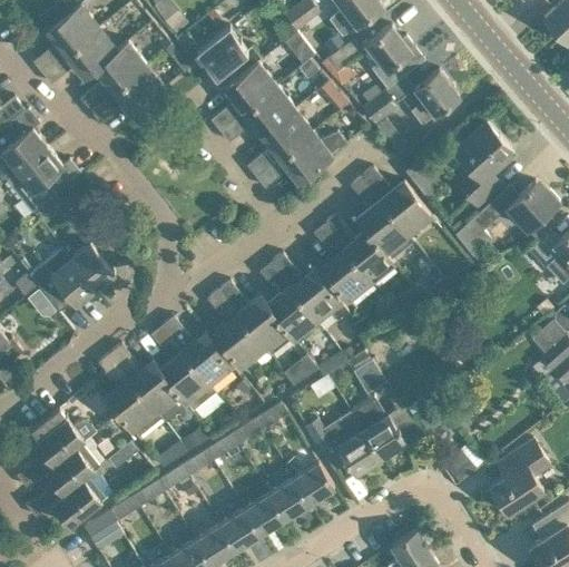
[(67,0),(59,0),(51,7),(60,19),(64,16),(74,8),(67,0)]
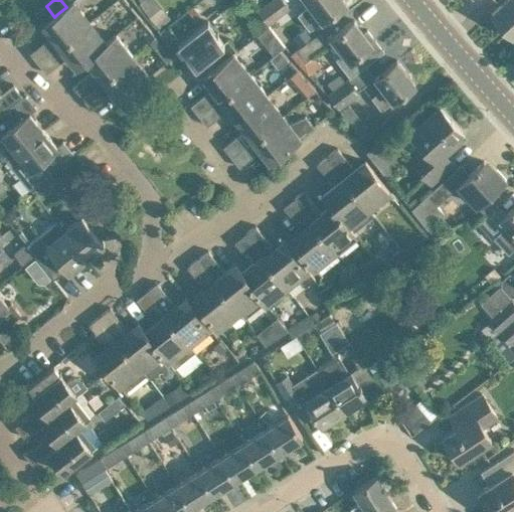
[(138,0),(137,1),(140,5),(139,6),(158,30),(169,21),(152,0),(138,0)]
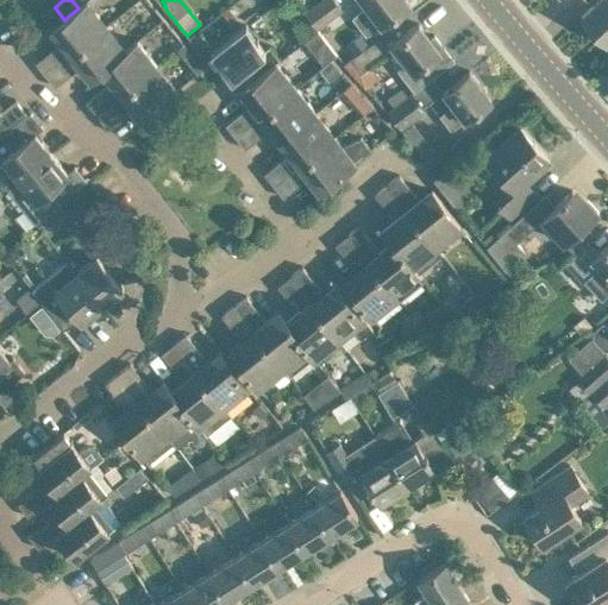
[(339,12),(330,0),(321,0),(305,13),(317,29),(339,12)]
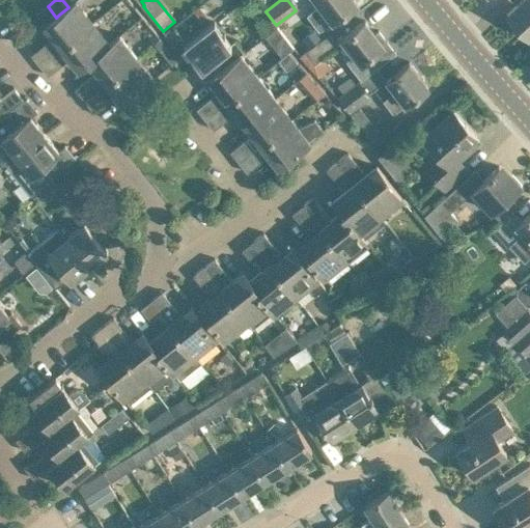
[(317,34),(339,18),(356,5),(351,0),(314,0),(321,7),(306,18),(317,34)]
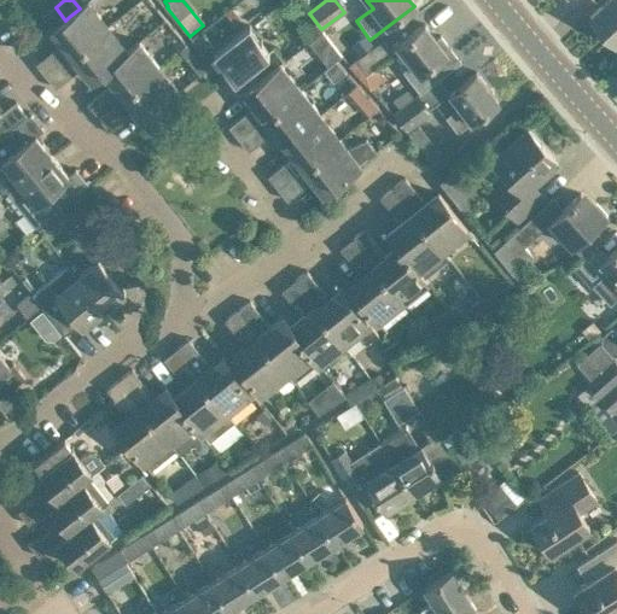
[(616,0),(609,0),(606,3),(589,19),(613,45),(616,41),(616,0)]
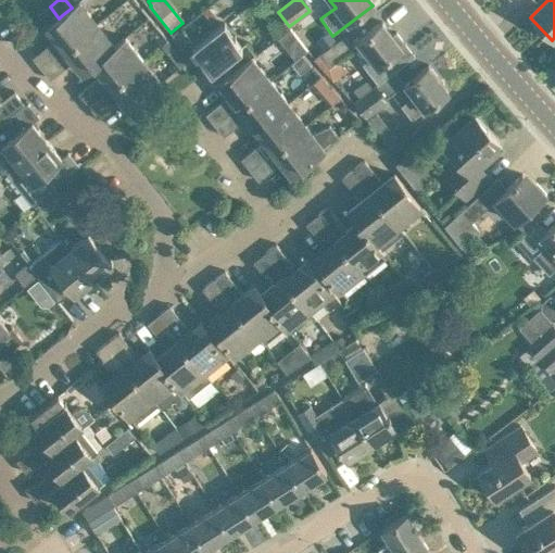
[(58,38),(32,60),(40,71),(95,26),(77,3),(72,8),(62,15),(59,19),(49,26),(58,38)]
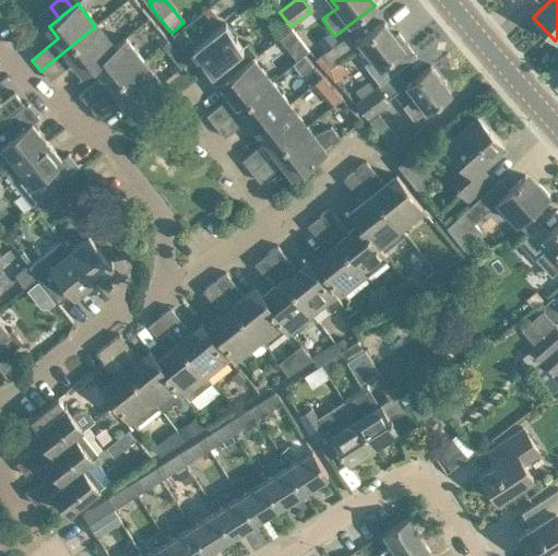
[(379,86),(387,80),(399,71),(416,58),(398,34),(393,38),(383,24),(358,43),(368,56),(360,62),(379,86)]
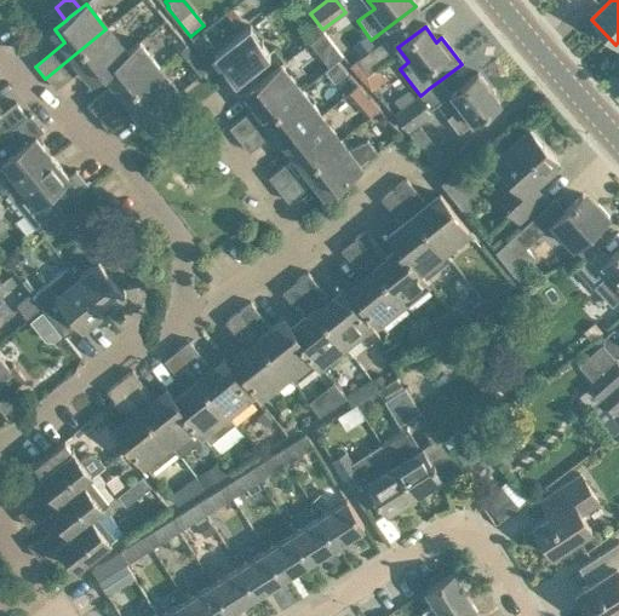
[(239,98),(284,63),(273,50),(269,52),(250,28),(233,42),(213,57),(233,81),(229,85),(239,98)]
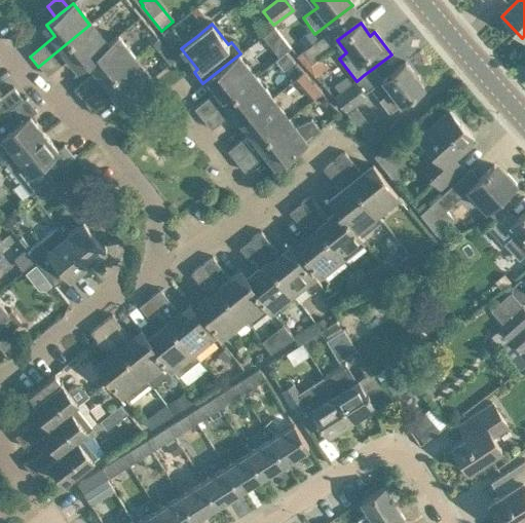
[(107,46),(89,25),(38,67),(46,77),(71,57),(80,68),(90,60),(107,46)]
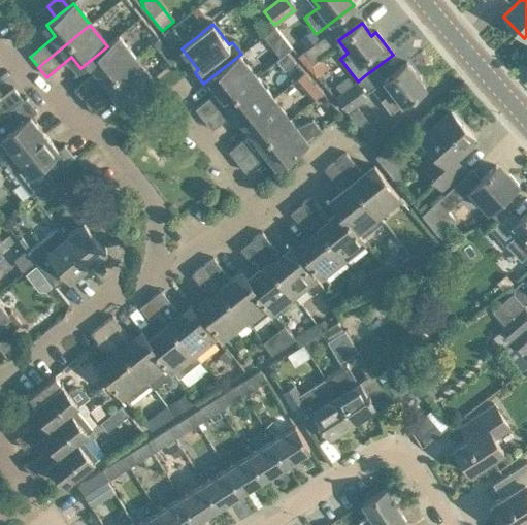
[(273,29),(262,38),(280,59),(285,55),(286,54),(290,50),(273,29)]
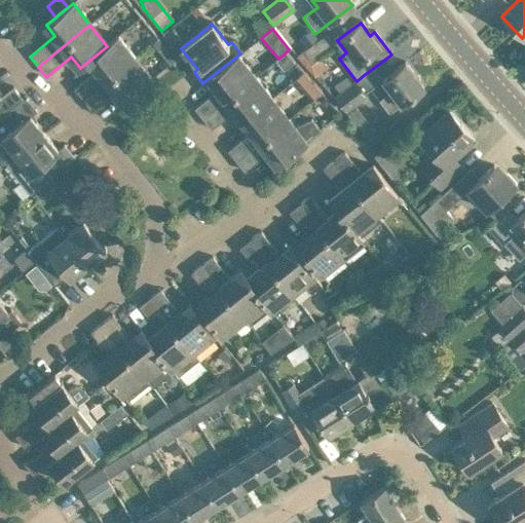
[(310,32),(300,40),(306,48),(317,40),(310,32)]
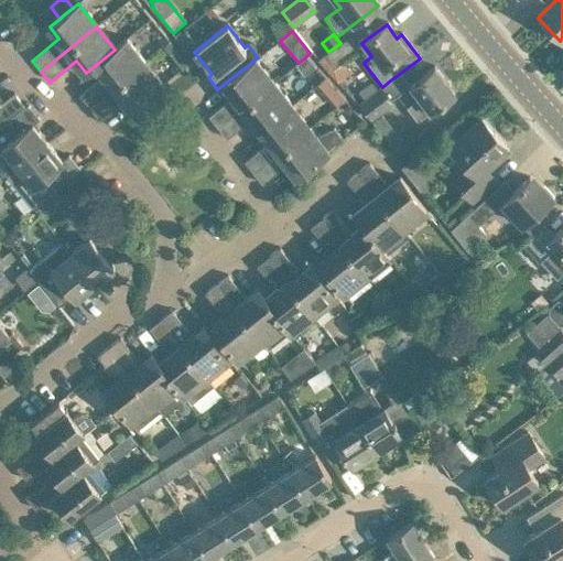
[(317,62),(337,84),(350,74),(343,63),(358,52),(348,39),(340,44),(340,43),(328,52),(326,54),(327,54),(323,57),(317,62)]
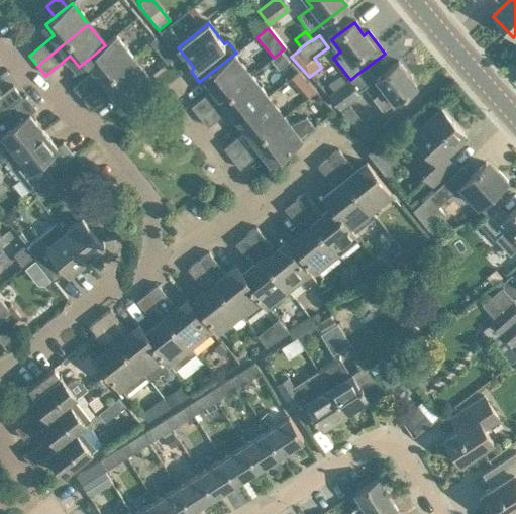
[(80,99),(132,58),(115,37),(105,45),(89,59),(97,69),(72,88),(80,99)]
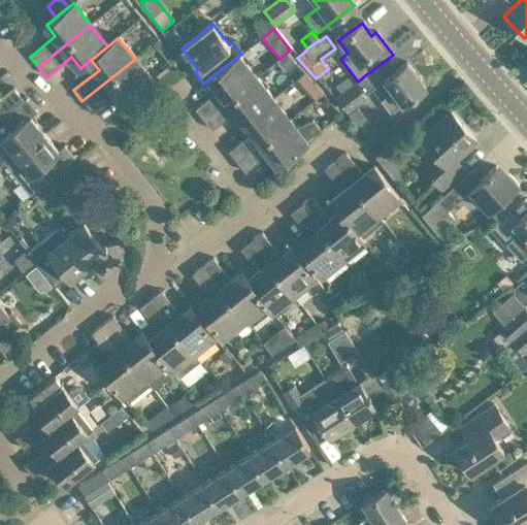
[(169,66),(175,62),(159,41),(153,45),(169,66)]
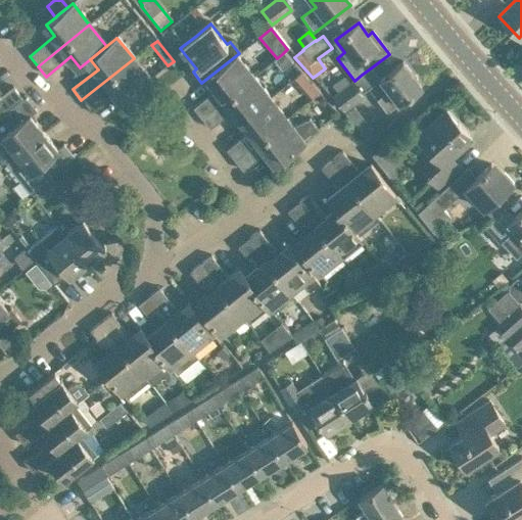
[(277,58),(273,61),(281,72),(290,63),(282,54),(277,58)]
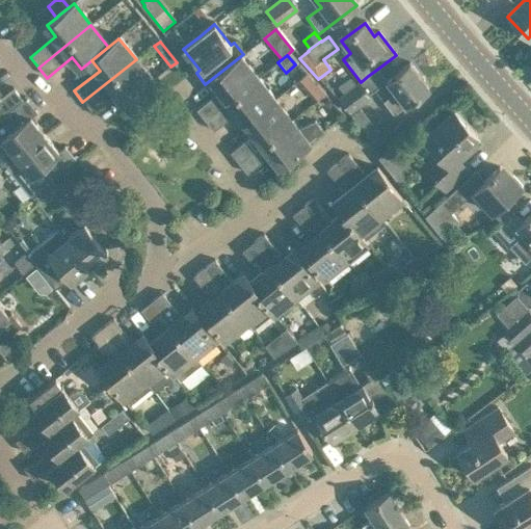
[(221,90),(195,111),(205,122),(258,79),(240,57),(213,79),(221,90)]
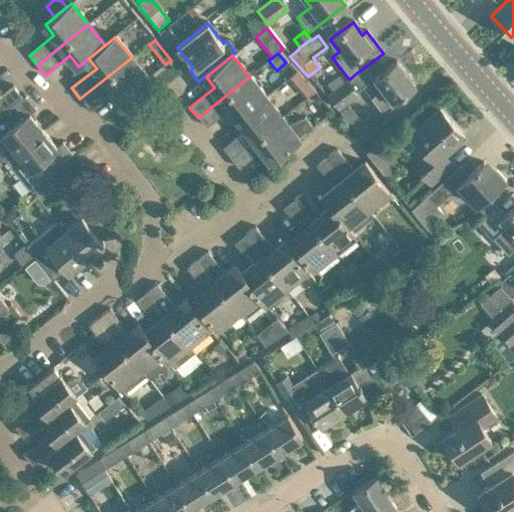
[(79,99),(88,109),(113,90),(122,100),(148,78),(136,62),(132,57),(79,99)]
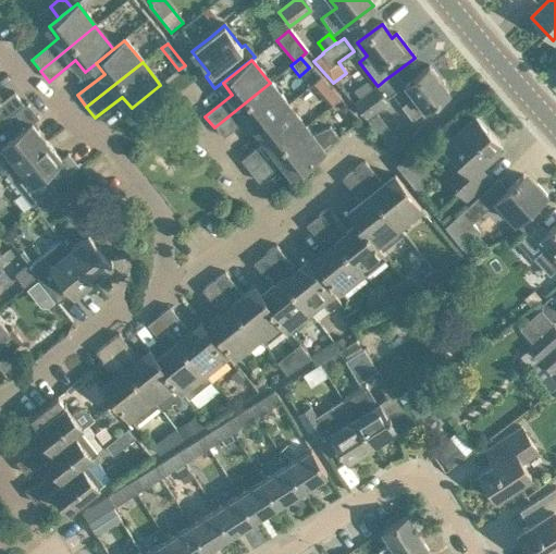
[(412,122),(431,107),(448,94),(428,68),(411,81),(404,86),(414,99),(402,108),(412,122)]
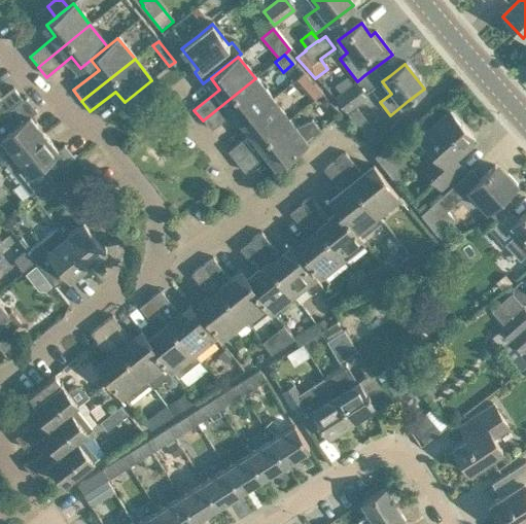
[(304,74),(295,81),(312,101),(321,94),(304,74)]
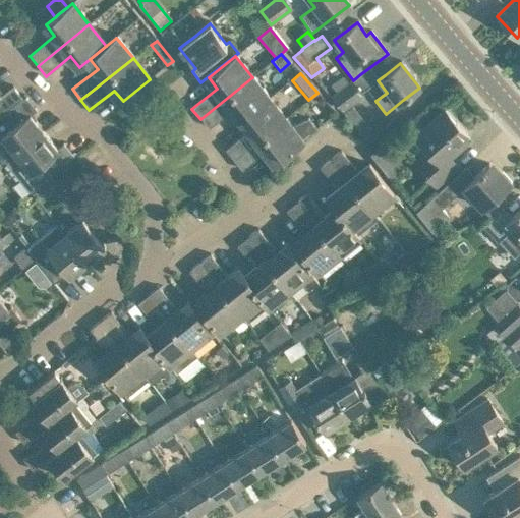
[(200,119),(209,129),(233,109),(241,120),(269,99),(252,77),(200,119)]
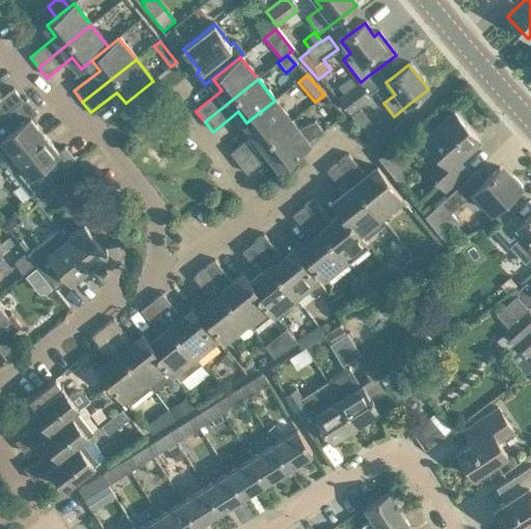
[(338,99),(348,112),(369,98),(359,84),(338,99)]
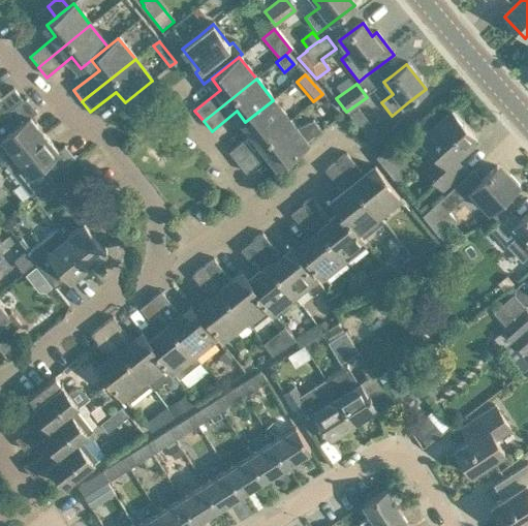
[(0,119),(23,102),(12,89),(0,98),(0,119)]
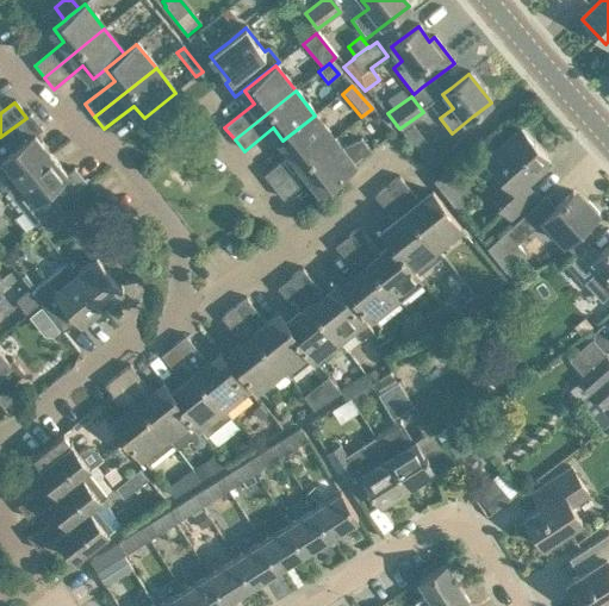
[(26,118),(0,137),(0,185),(6,192),(50,156),(35,137),(42,130),(30,116),(26,118)]
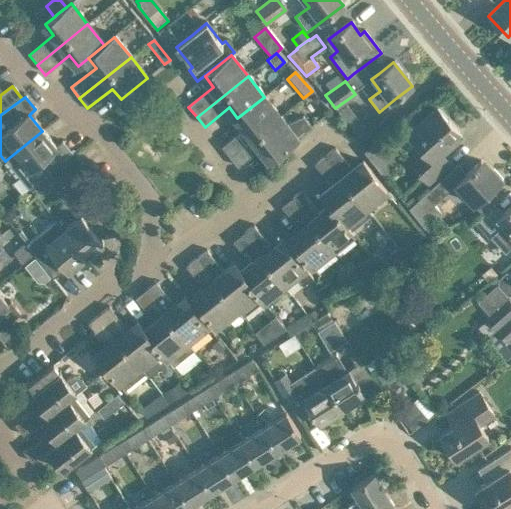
[(246,128),(221,147),(229,158),(281,117),(264,97),(237,118),(246,128)]
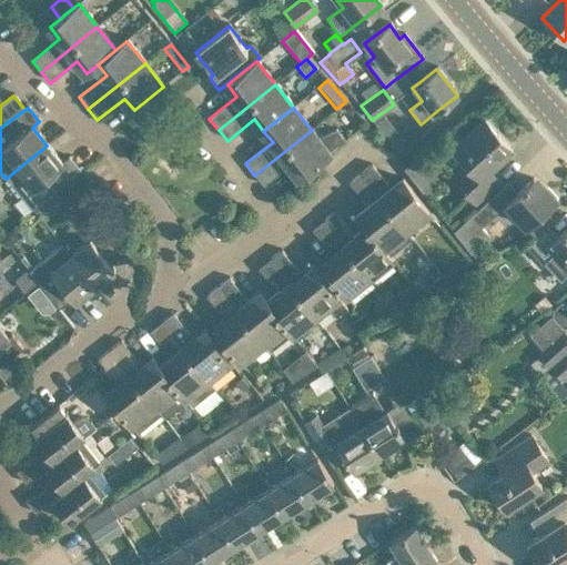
[(484,121),(467,135),(453,149),(473,170),(456,184),(474,204),(482,198),(498,183),(487,172),(512,150),(484,121)]
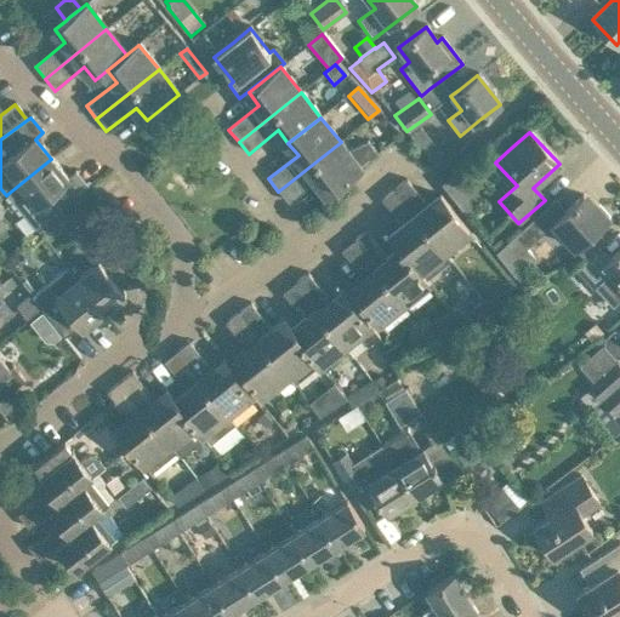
[(341,142),(278,192),(288,204),(318,181),(328,193),(360,167),(376,154),(368,142),(347,152),(346,148),(341,142)]
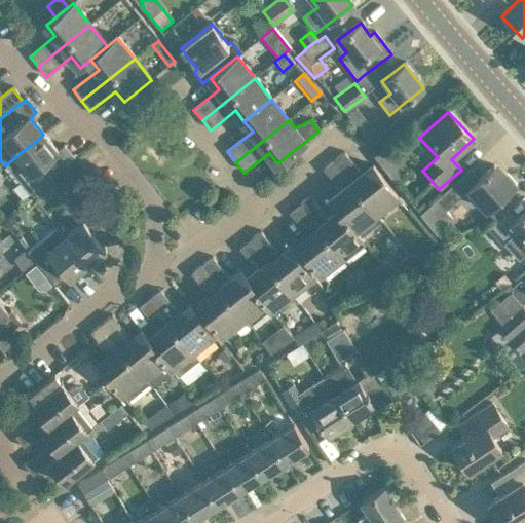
[(365,120),(357,126),(365,138),(366,138),(373,132),(365,120)]
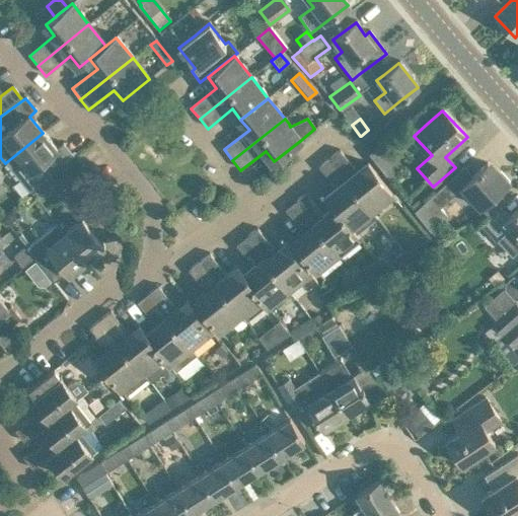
[(29,194),(58,170),(74,158),(63,145),(57,150),(43,133),(5,163),(29,194)]
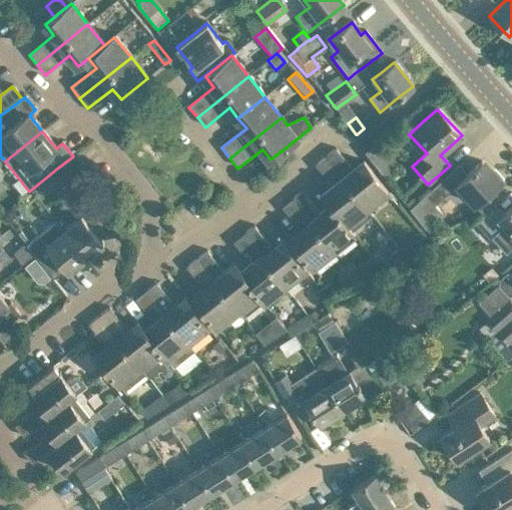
[(335,149),(325,157),(366,209),(387,192),(363,162),(352,171),(335,149)]
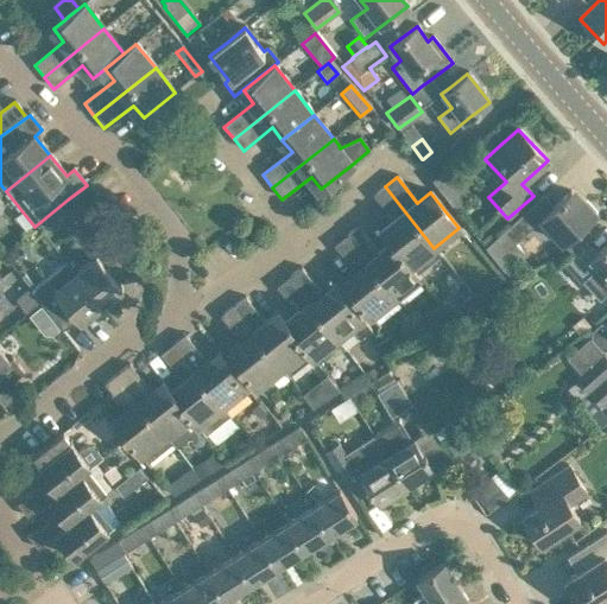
[(385,186),(373,197),(396,226),(385,235),(381,231),(380,231),(392,247),(393,247),(418,279),(419,278),(416,274),(440,255),(434,248),(385,186)]
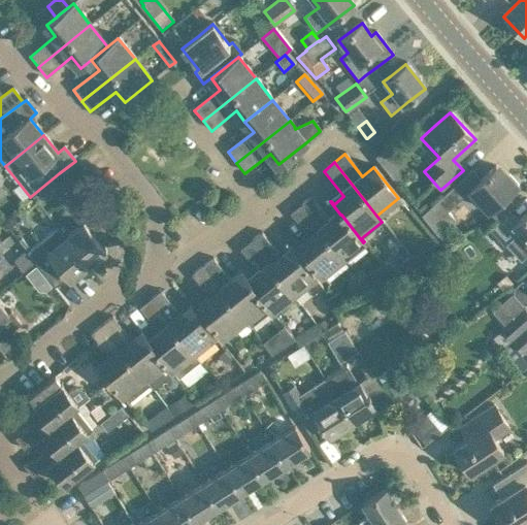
[(480,182),(469,191),(493,218),(496,221),(514,205),(505,196),(514,188),(513,187),(495,167),(480,182)]
